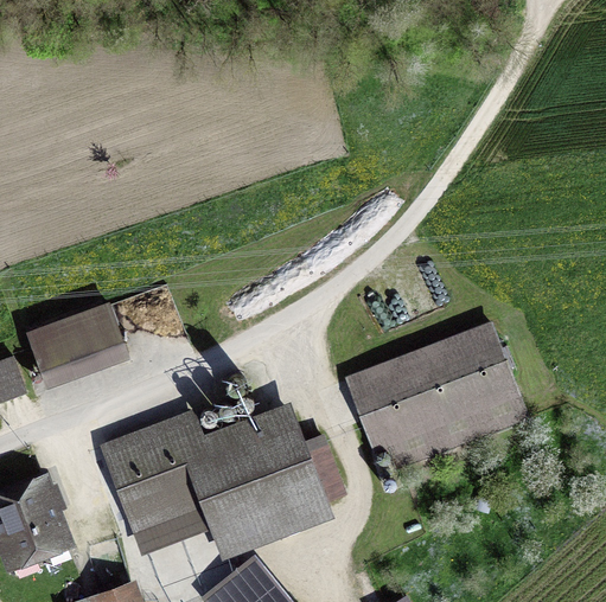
[(45,388),(128,358),(108,302),(25,332),(45,388)]
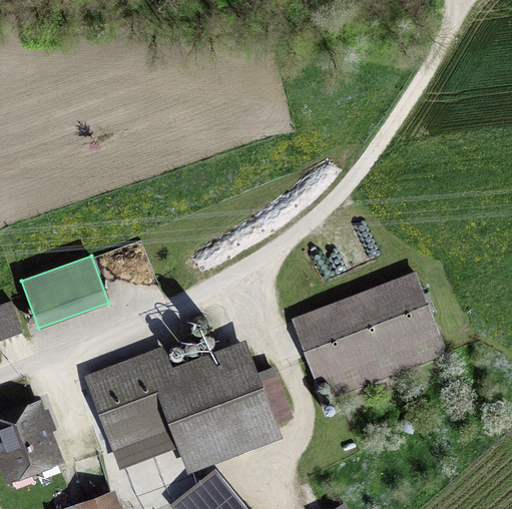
[(416,273),(291,319),(307,362),(314,383),(326,378),(333,398),(446,357),(416,273)]
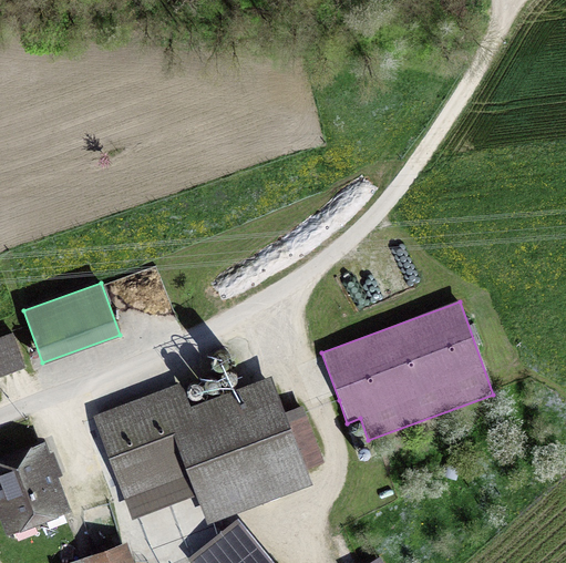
[(12,334),(0,337),(0,378),(26,369),(12,334)]
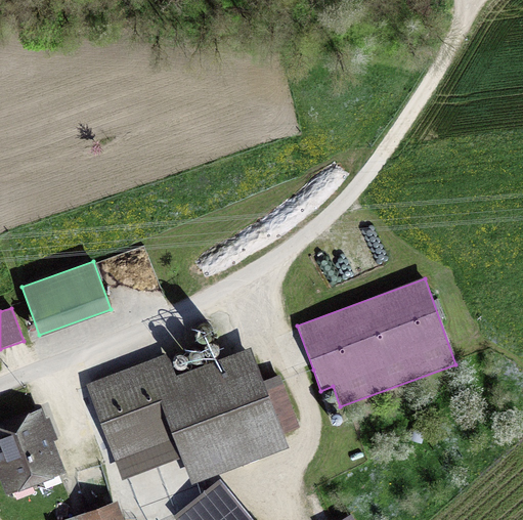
[(141,364),(85,386),(93,404),(121,480),(181,458),(190,484),(288,447),(282,434),(298,428),(278,375),(263,381),(250,346),(228,356),(176,376),(172,364),(157,357),(141,364)]
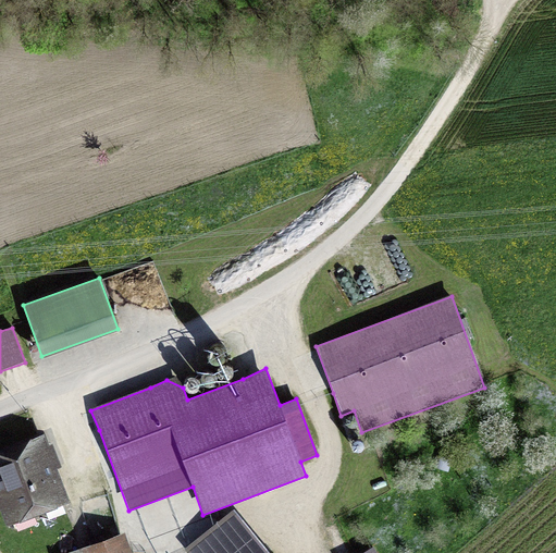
[(42,434),(0,451),(0,514),(5,527),(70,503),(57,469),(60,468),(58,461),(51,445),(48,446),(42,434)]
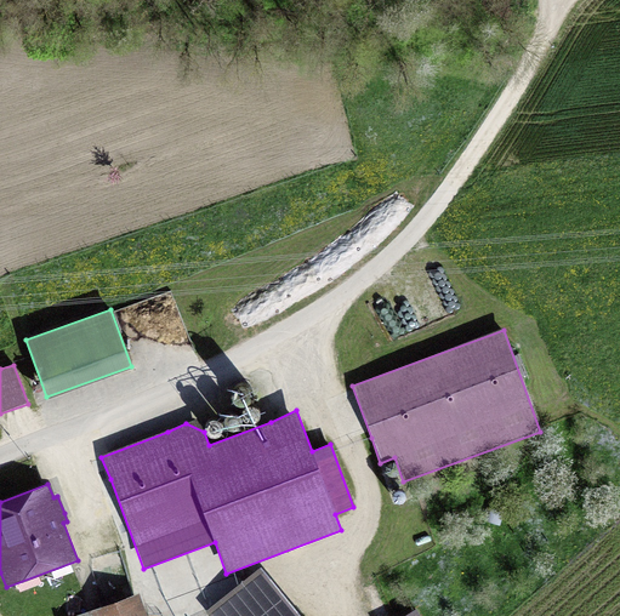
[(297,615),(260,571),(206,615),(297,615)]
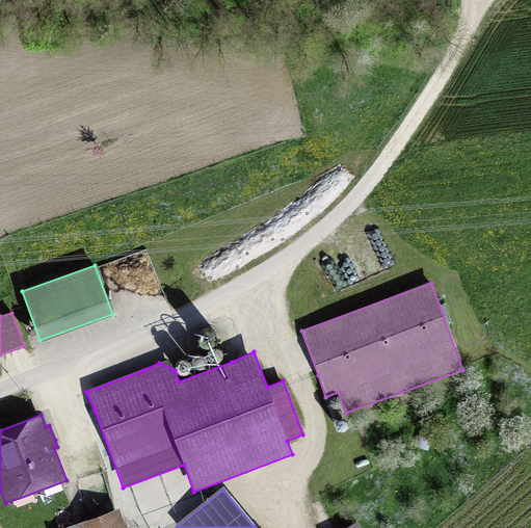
[(125,527),(118,509),(70,527),(125,527)]
